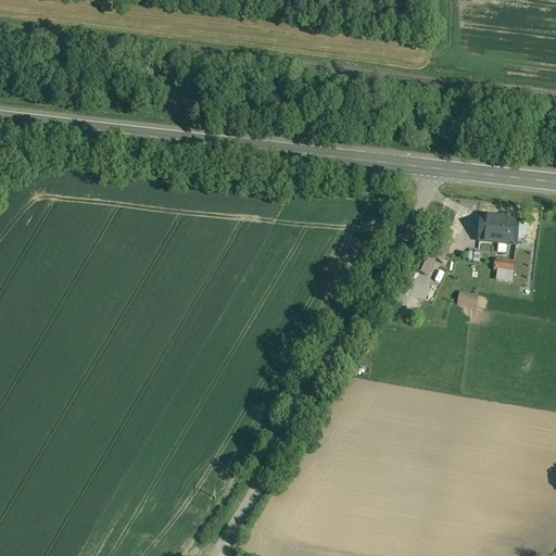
[(518,224),(482,219),(479,241),(516,245),(518,224)]
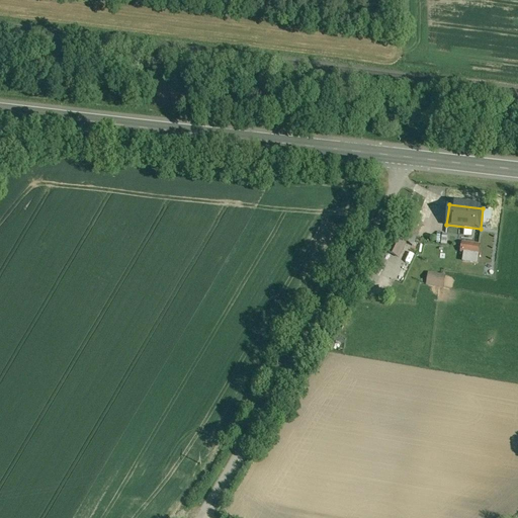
[(421,210),(411,206),(407,217),(417,222),(421,210)]
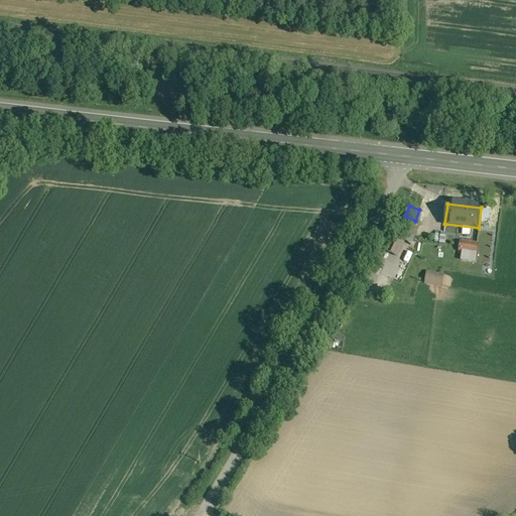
[(421,224),(408,218),(399,236),(398,236),(397,239),(398,239),(410,245),(421,224)]
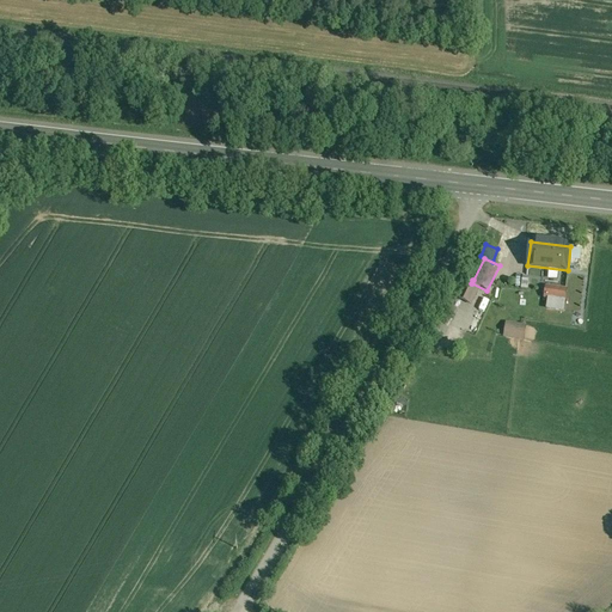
[(471,283),(466,281),(458,299),(470,304),(478,287),(471,283)]
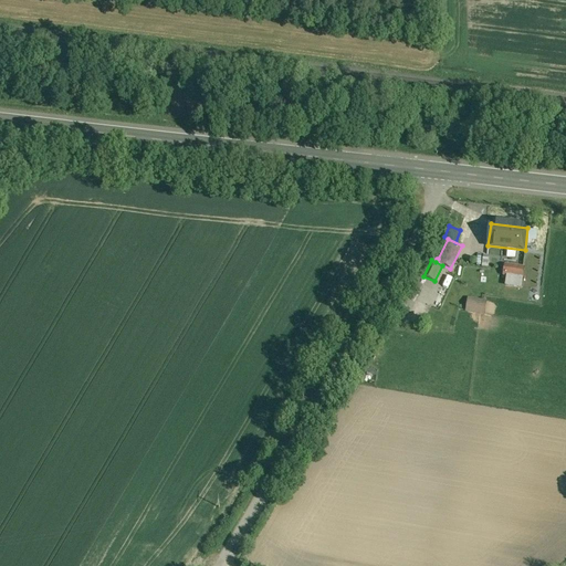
[(524,269),(505,265),(503,275),(523,279),(524,269)]
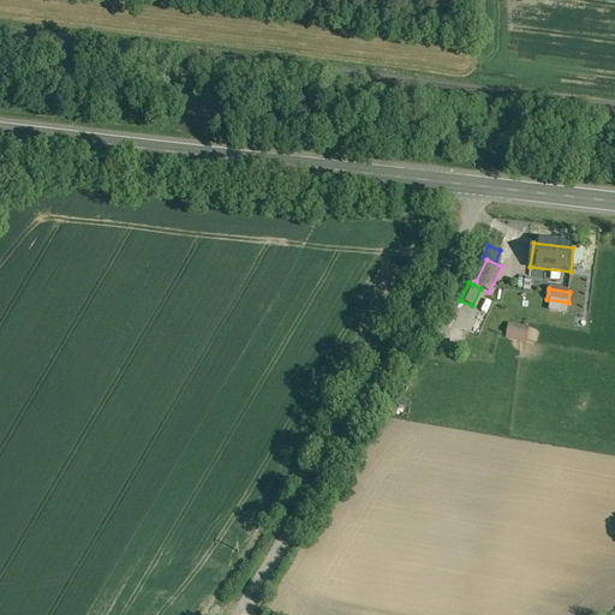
[(459,312),(446,305),(436,322),(448,329),(449,329),(459,312)]
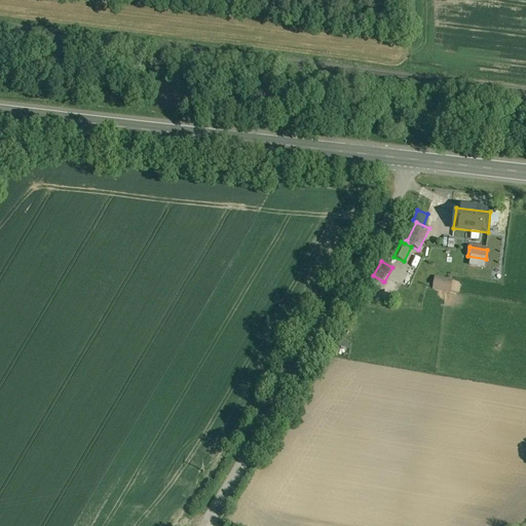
[(452,280),(435,278),(434,290),(442,291),(443,286),(451,287),(452,280)]
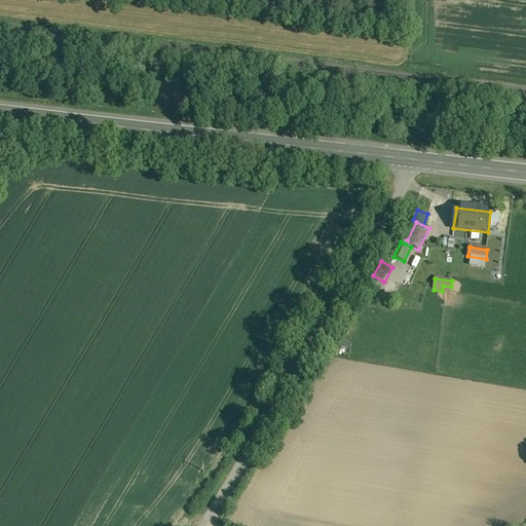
All buildings are outlined.
